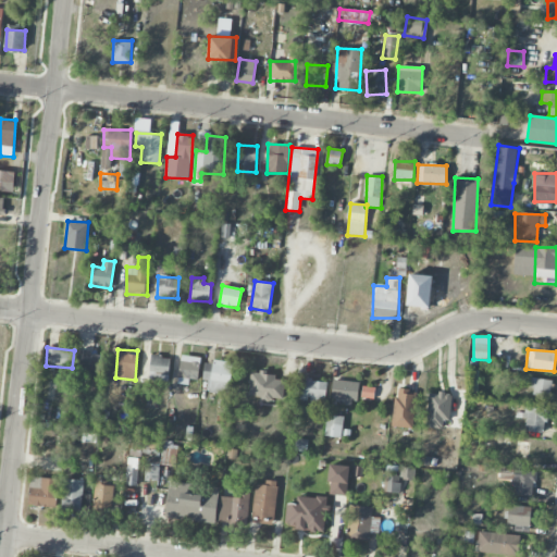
[(77,375),(102,376),(103,353),(78,353),(77,375)]
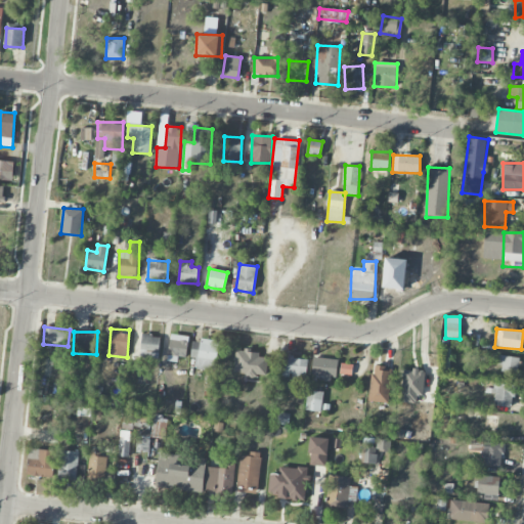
[(161,337),(142,335),(139,356),(158,359),(161,337)]
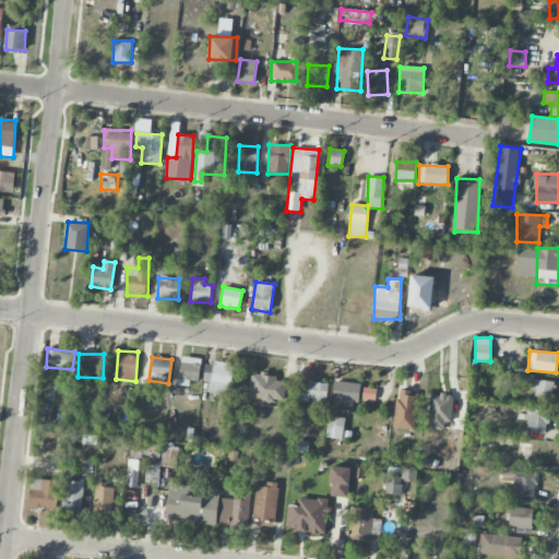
[(199,381),(201,358),(181,357),(179,385),(190,385),(190,381),(199,381)]
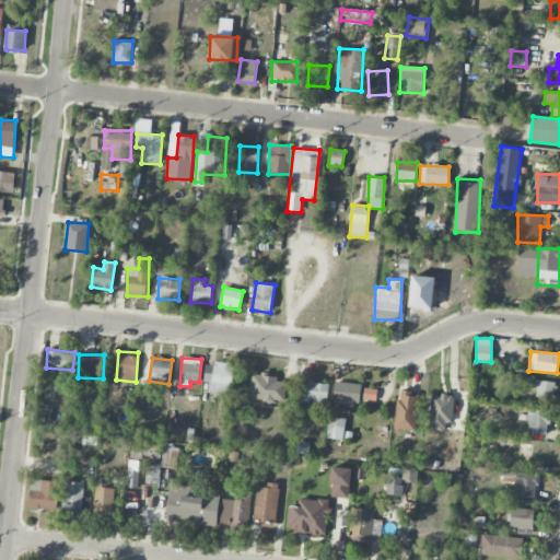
[(208,393),(231,394),(232,364),(205,363),(203,383),(209,383),(208,393)]
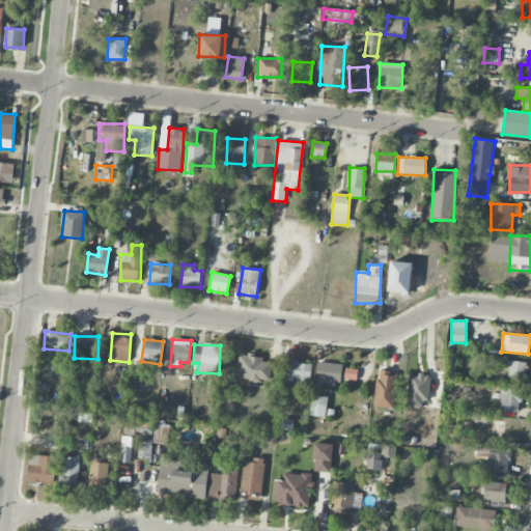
[(239,355),(238,379),(270,382),(272,363),(261,362),(262,356),(239,355)]
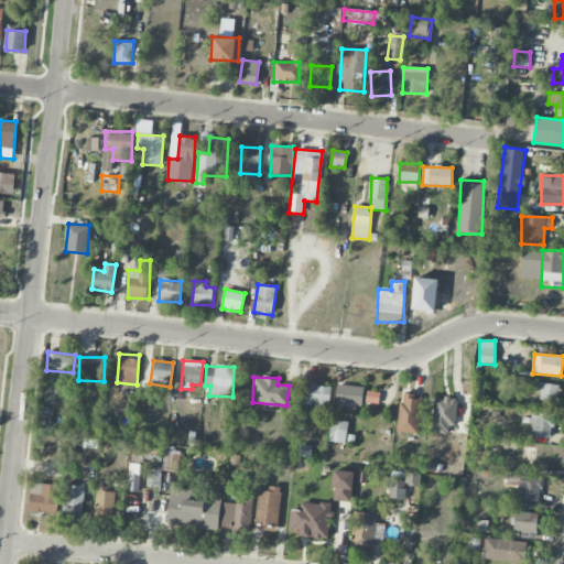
[(537,399),(557,402),(559,384),(539,382),(537,399)]
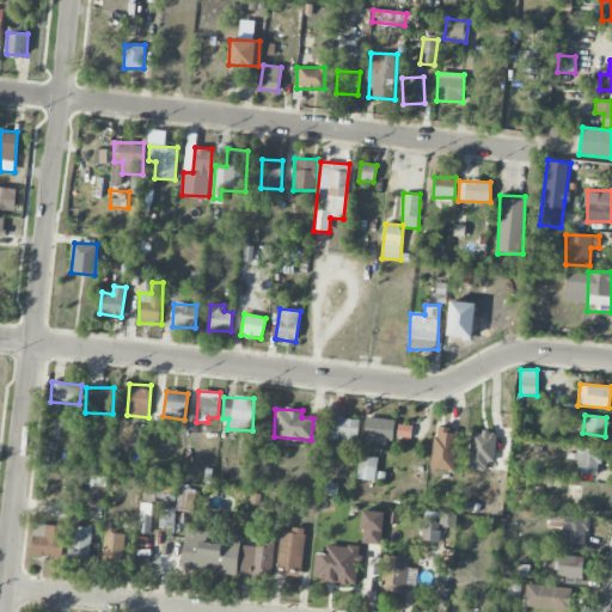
[(329,439),(341,440),(341,446),(356,447),(359,418),(331,416),(329,439)]
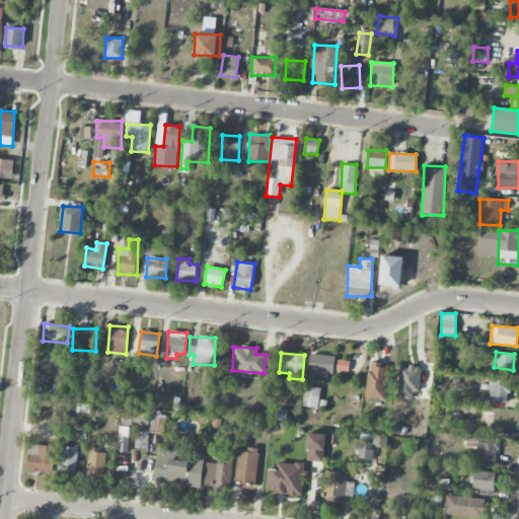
[(335,356),(311,354),(309,371),(332,374),(335,356)]
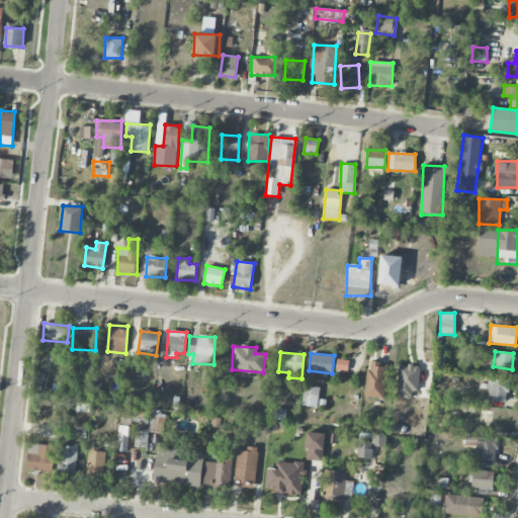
[(347,370),(348,360),(337,359),(336,368),(347,370)]
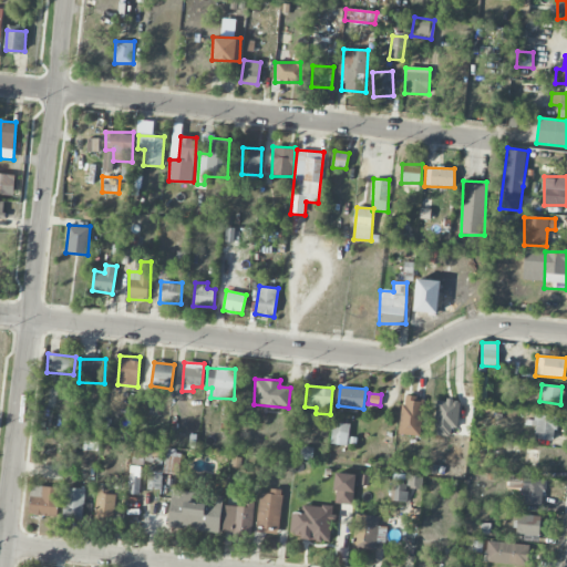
[(421,434),(421,397),(402,397),(401,434),(421,434)]
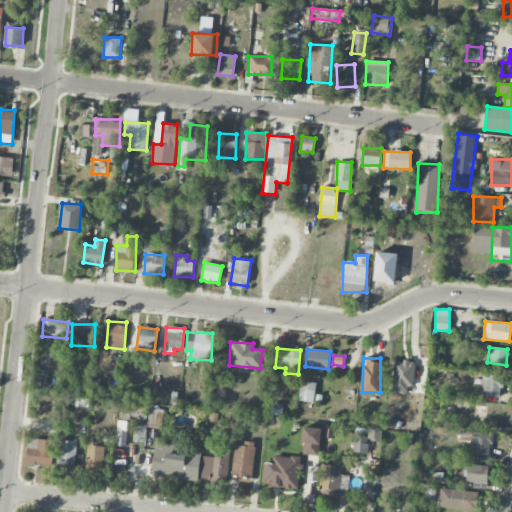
[(503,375),(482,373),(481,383),(484,384),(483,396),(500,398),(503,375)]
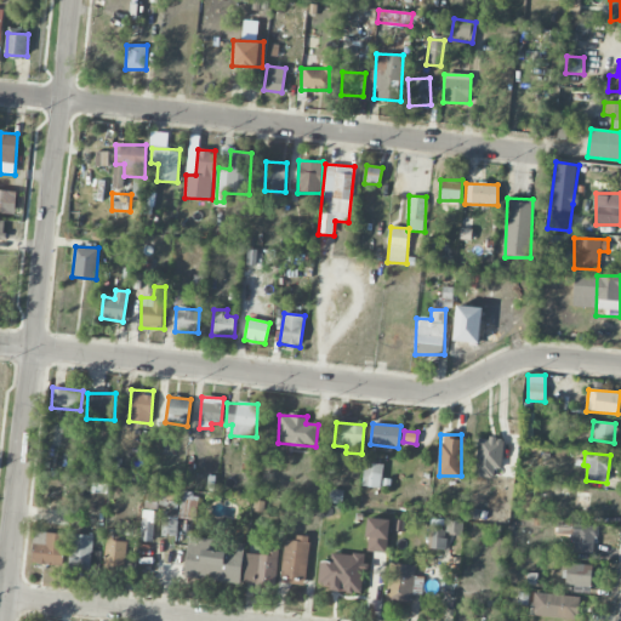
[(363,486),(381,488),(382,463),(364,463),(363,486)]
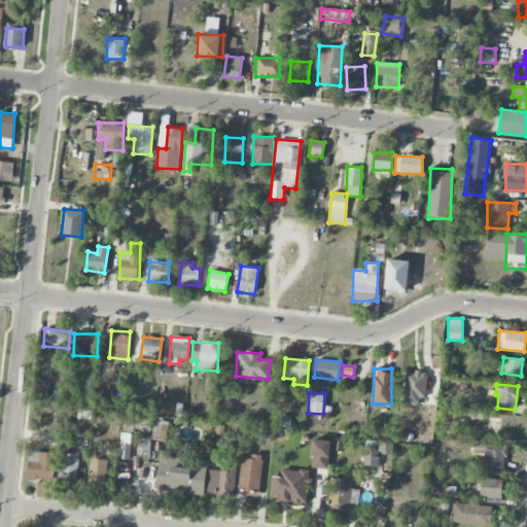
[(152,436),(166,438),(168,421),(154,420),(152,436)]
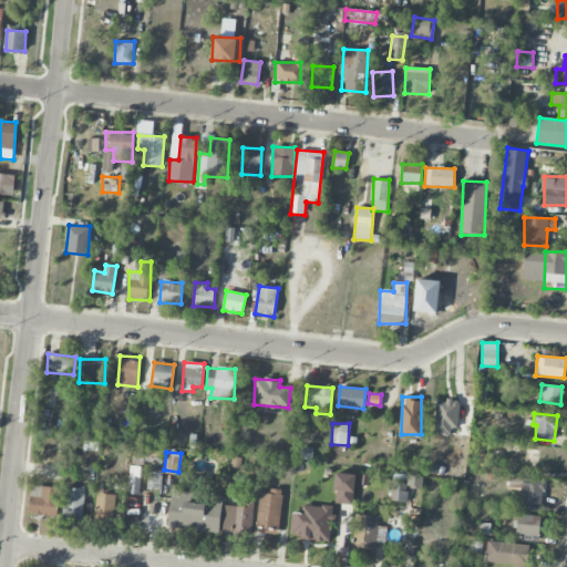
[(162,490),(163,466),(148,466),(147,488),(162,490)]
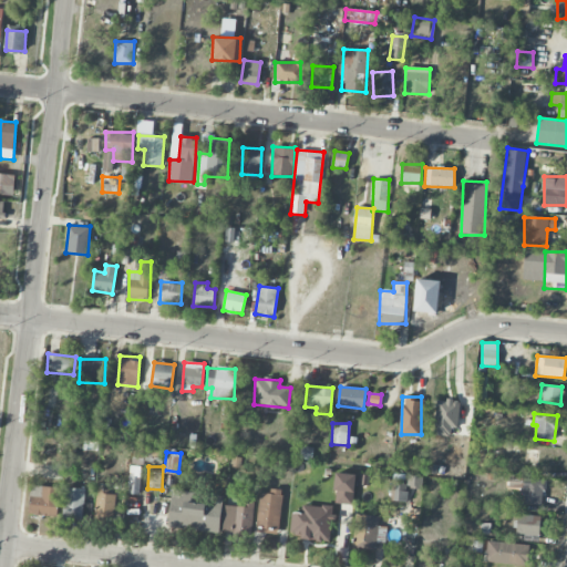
[(130,494),(140,494),(141,473),(130,472),(130,494)]
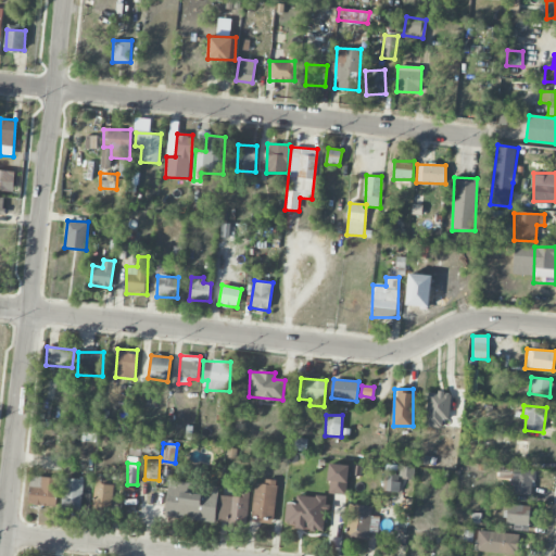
[(349,465),(329,464),(328,494),(346,494),(349,465)]
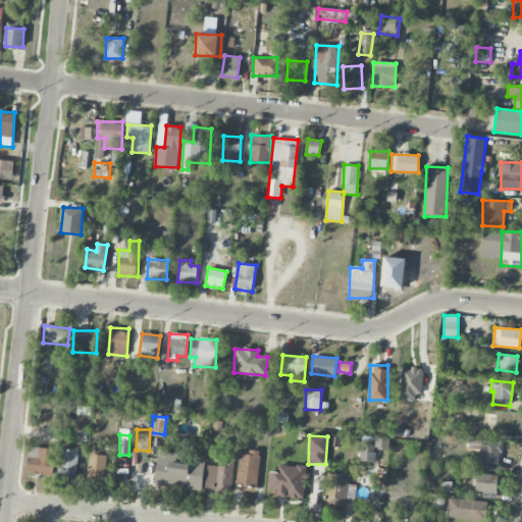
[(361,445),(360,461),(374,461),(374,449),(388,450),(389,437),(375,437),(375,446),(361,445)]
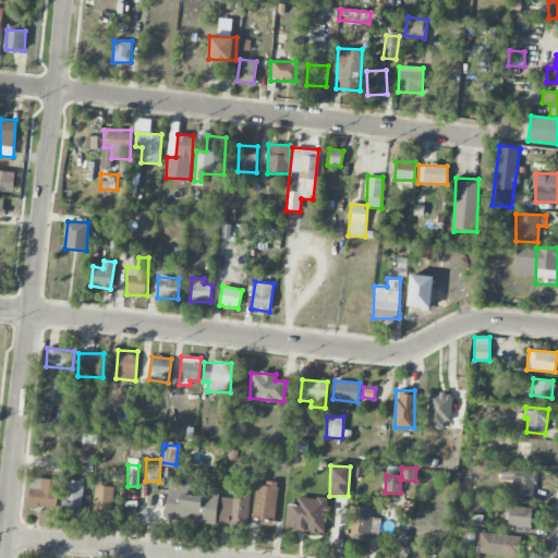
[(535,473),(504,469),(504,480),(517,481),(516,496),(533,498),(535,473)]
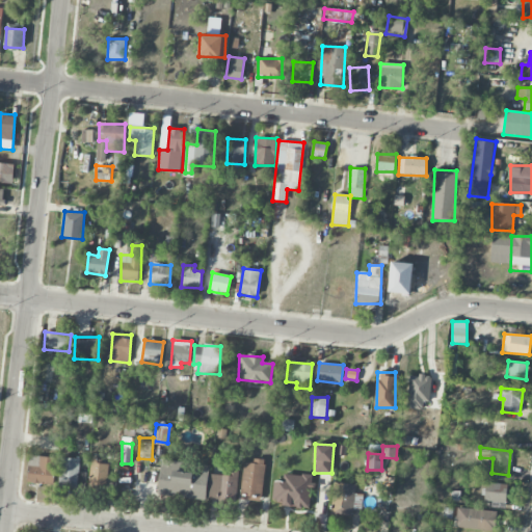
[(55,457),(29,456),(28,483),(54,484),(55,457)]
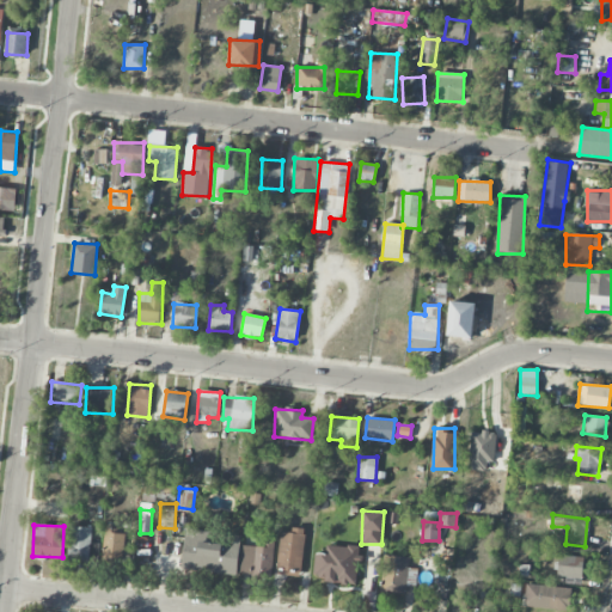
[(68,560),(91,561),(91,527),(69,526),(68,560)]
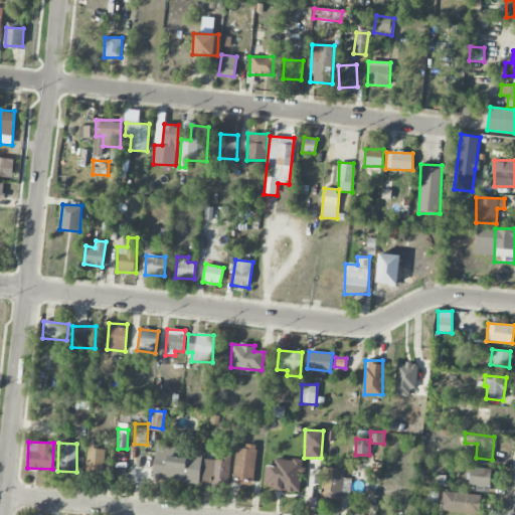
[(87,469),(105,470),(106,449),(96,449),(96,444),(88,444),(87,469)]
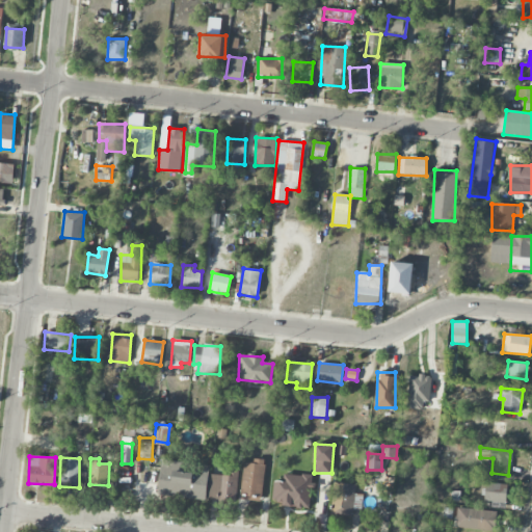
[(261,501),(266,460),(254,458),(253,463),(244,462),(240,499),(261,501)]
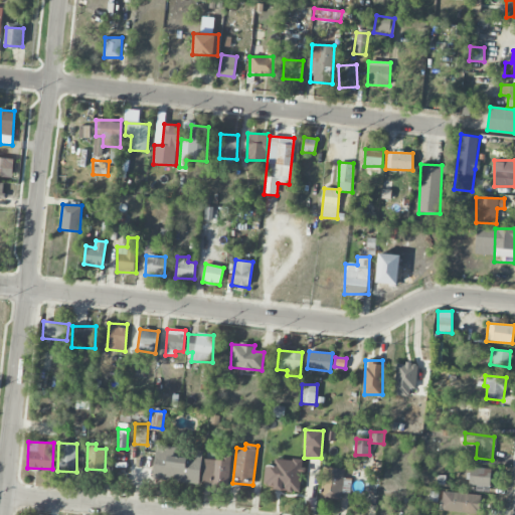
[(155,446),(153,479),(199,483),(202,450),(155,446)]
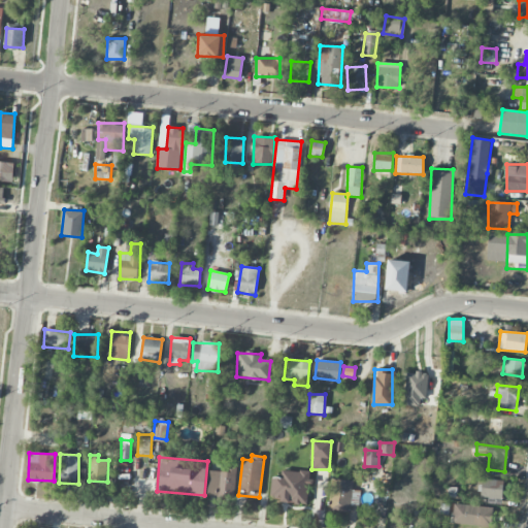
[(309,472),(282,469),(281,477),(272,476),(270,500),(306,503),(309,472)]
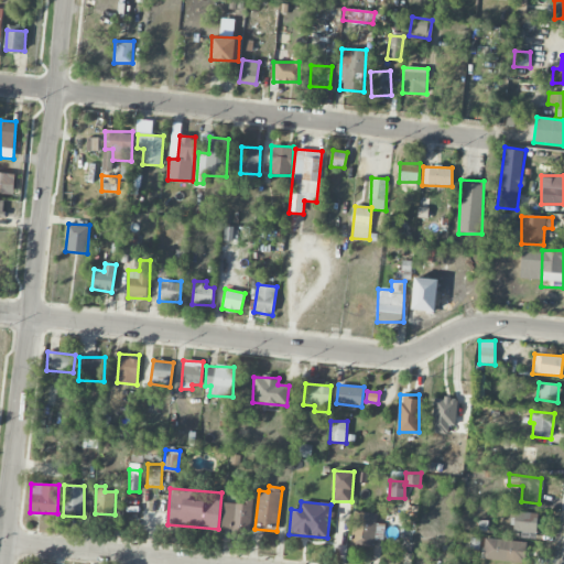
[(251,532),(252,503),(223,503),(221,531),(251,532)]
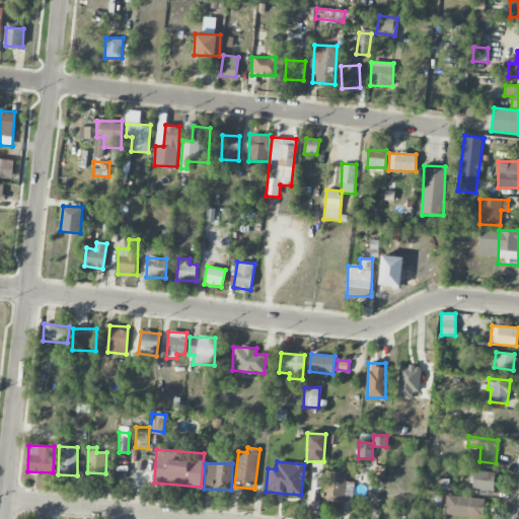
[(323,503),(345,504),(345,493),(353,493),(353,483),(347,482),(347,471),(325,470),(323,503)]
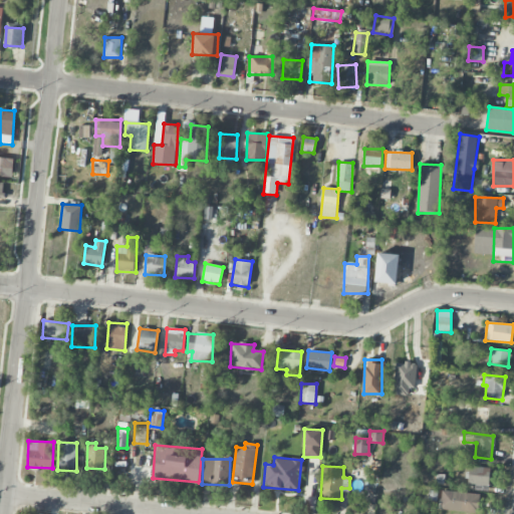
[(490,468),(469,466),(467,483),(488,486),(490,468)]
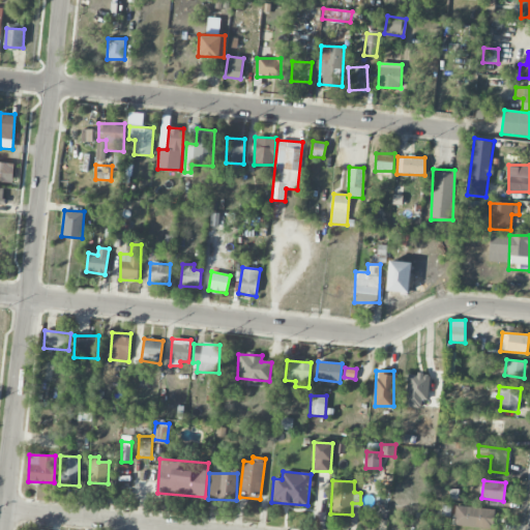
[(494,528),(494,508),(454,507),(454,526),(494,528)]
